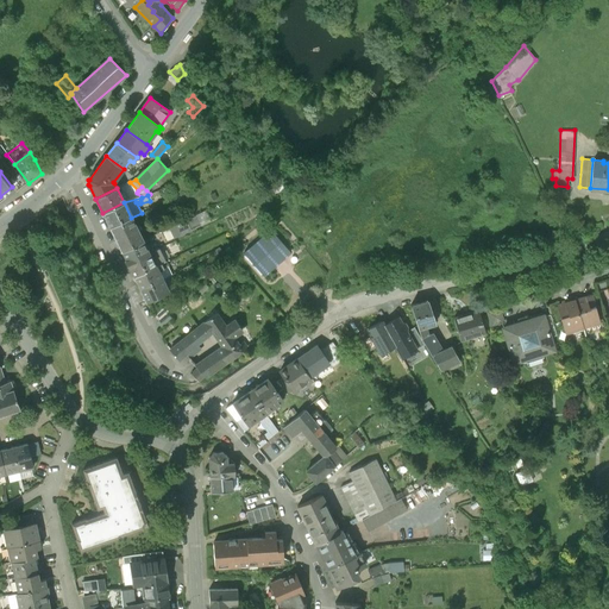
[(102,213),(110,228),(131,218),(124,202),(102,213)]
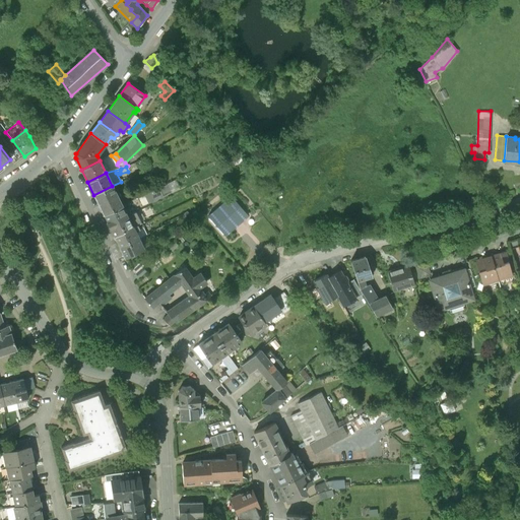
[(179,190),(175,180),(144,195),(144,196),(139,199),(142,206),(171,193),(179,190)]
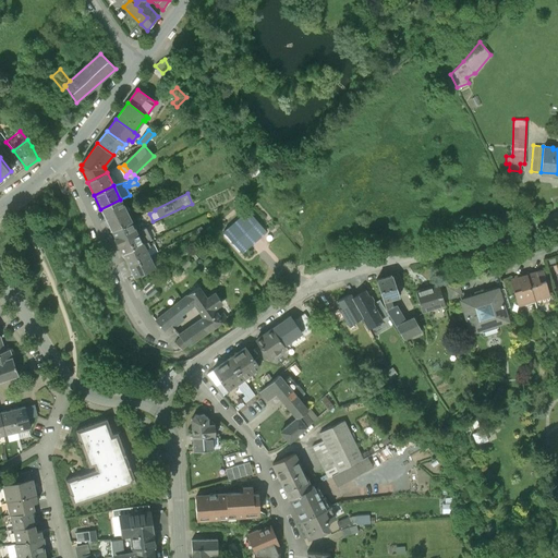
[(246,197),(243,193),(233,199),(235,204),(246,197)]
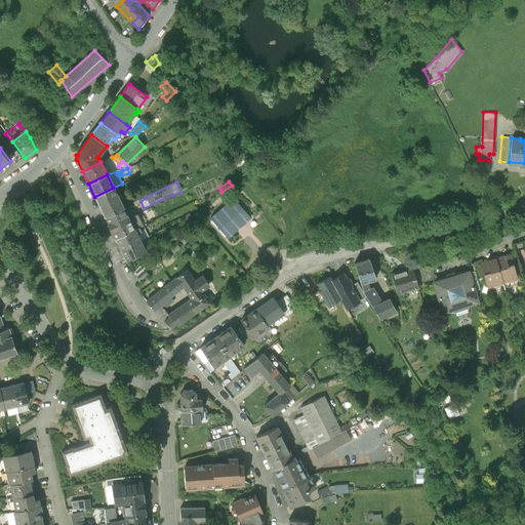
[(123,208),(113,188),(94,197),(105,217),(123,208)]
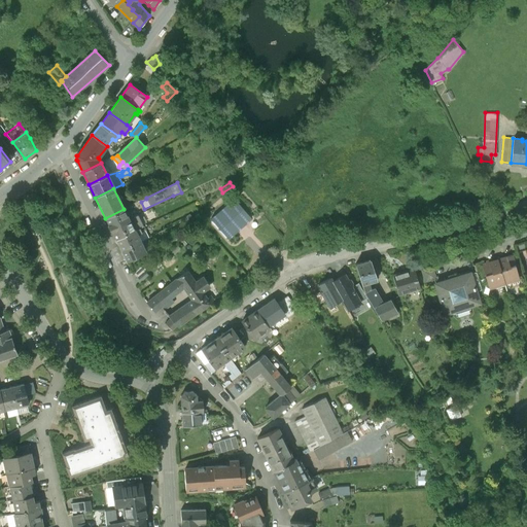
[(235,199),(211,218),(229,239),(251,218),(235,199)]
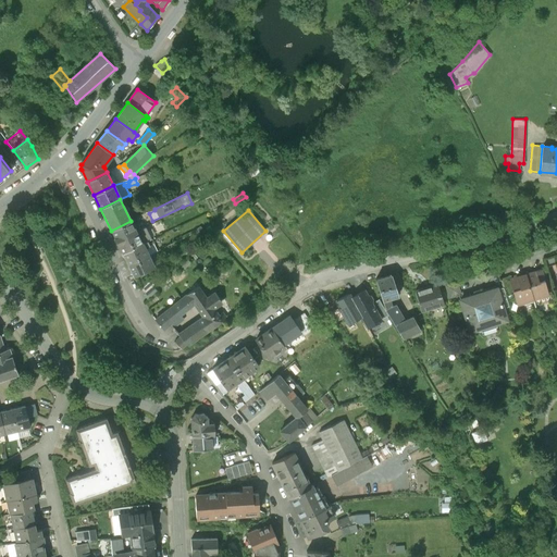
[(111,231),(116,242),(136,232),(133,225),(131,221),(111,231)]
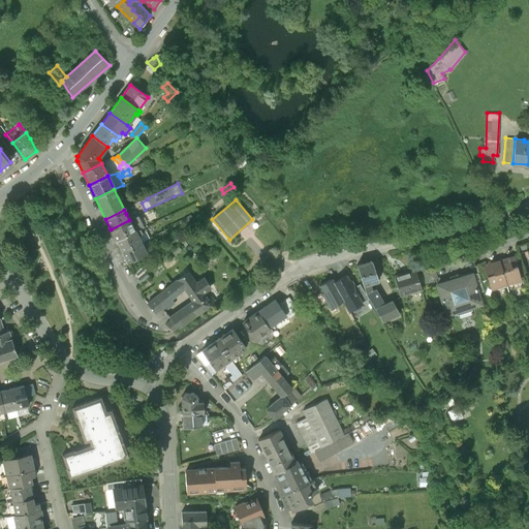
[(111,229),(117,241),(144,227),(143,226),(139,220),(137,216),(134,218),(129,220),(111,229)]
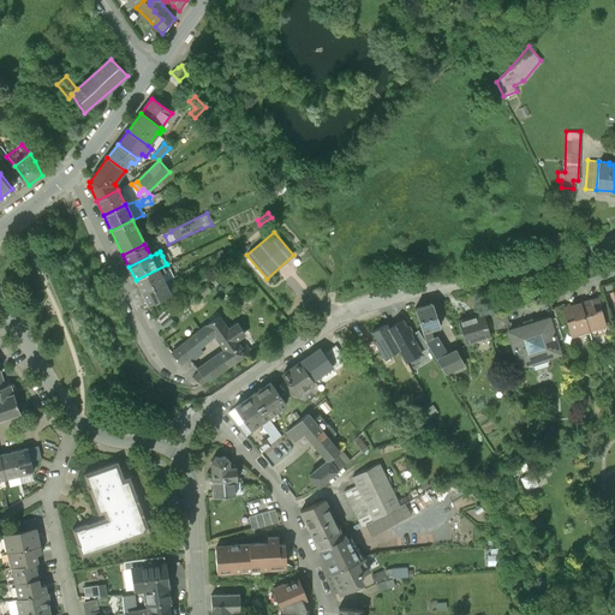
[(136,280),(142,293),(163,281),(160,275),(169,272),(167,264),(136,280)]
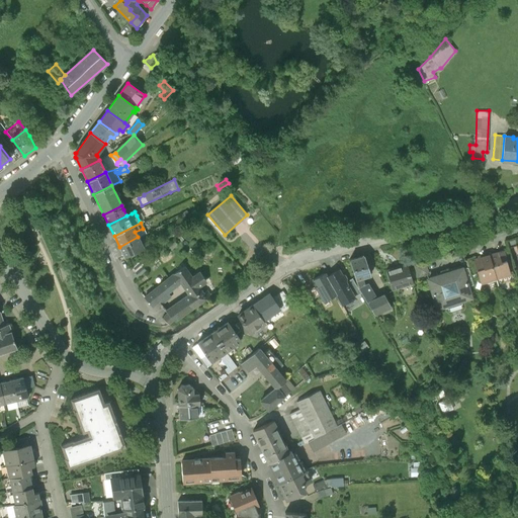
[(138,237),(145,234),(146,234),(143,229),(135,232),(138,237)]
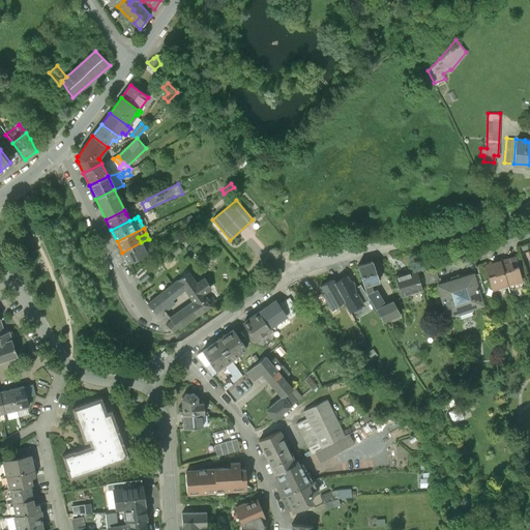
[(148,239),(141,242),(146,254),(153,251),(148,239)]
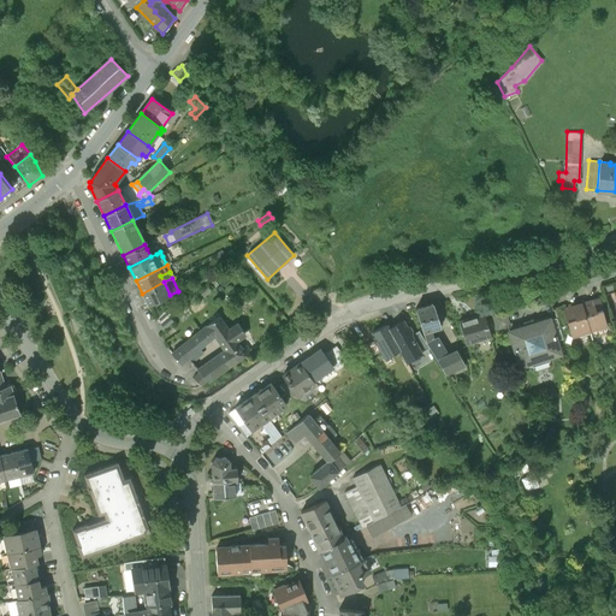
[(170,295),(164,282),(142,294),(148,306),(170,295)]
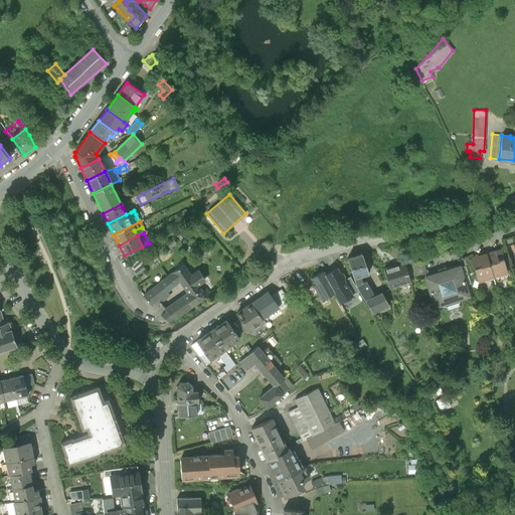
[(176,243),(173,240),(166,247),(169,250),(176,243)]
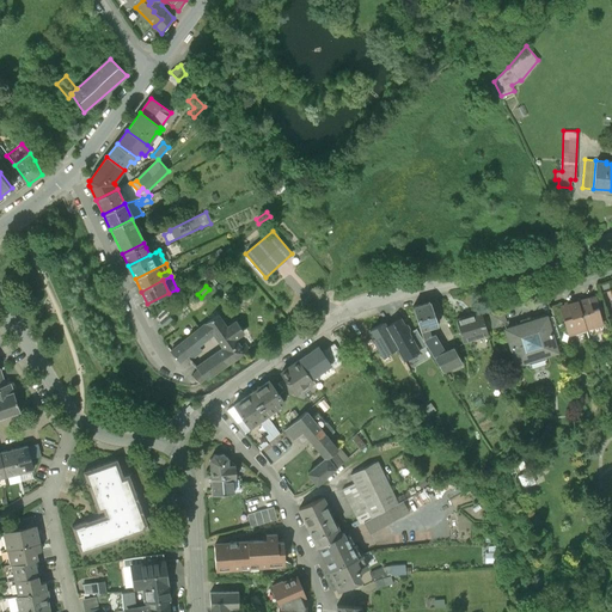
[(585,329),(592,326),(603,324),(600,314),(598,307),(594,297),(576,301),(585,329)]
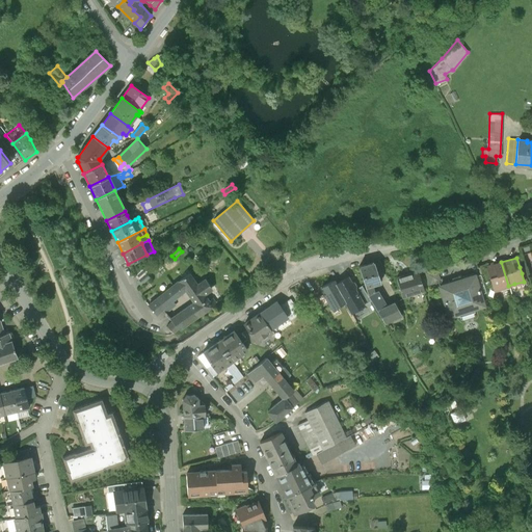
[(374,262),(358,266),(368,294),(384,322),(391,318),(400,314),(393,301),(386,304),(376,290),(373,291),(371,284),(380,282),(374,262)]
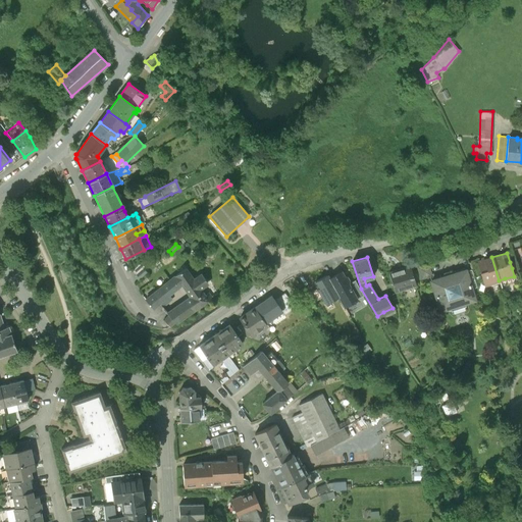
[(484,284),(499,280),(491,257),(479,261),(477,261),(480,274),(484,284)]
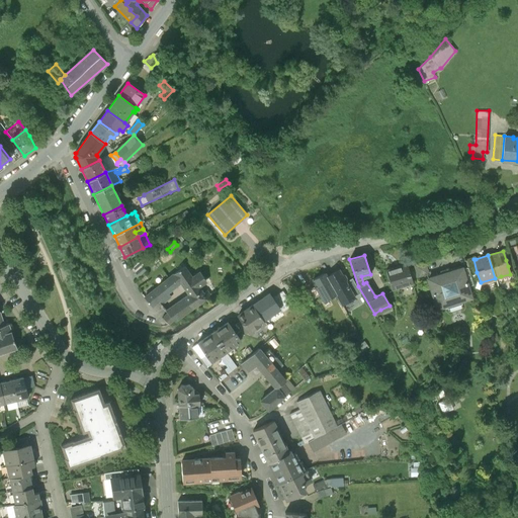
[(469,274),(477,272),(473,259),(476,259),(475,256),(465,259),(467,266),(469,274)]
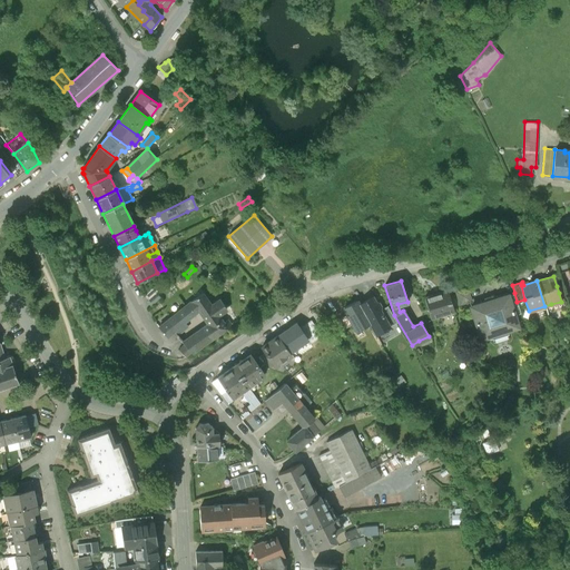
[(160,298),(156,293),(158,292),(154,287),(144,296),(148,301),(146,302),(150,307),(160,298)]
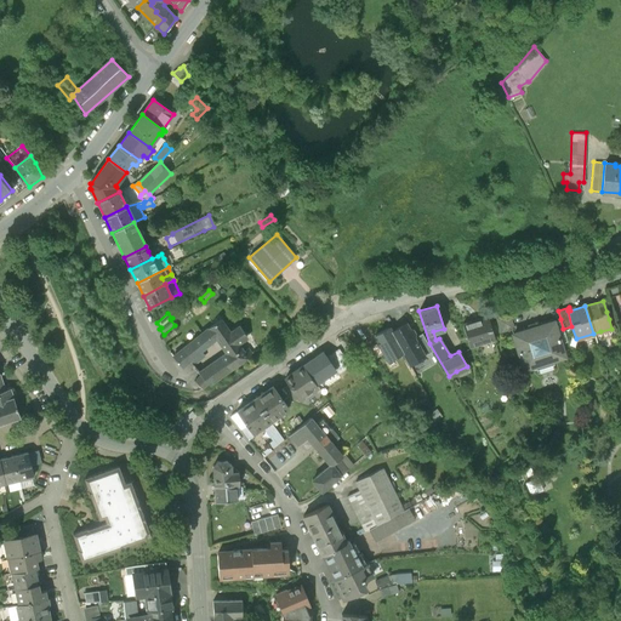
[(512,326),(508,313),(495,318),(500,330),(512,326)]
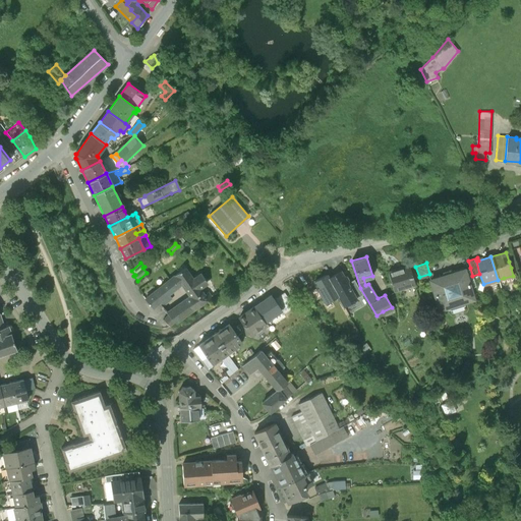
[(415,284),(409,265),(388,271),(394,290),(415,284)]
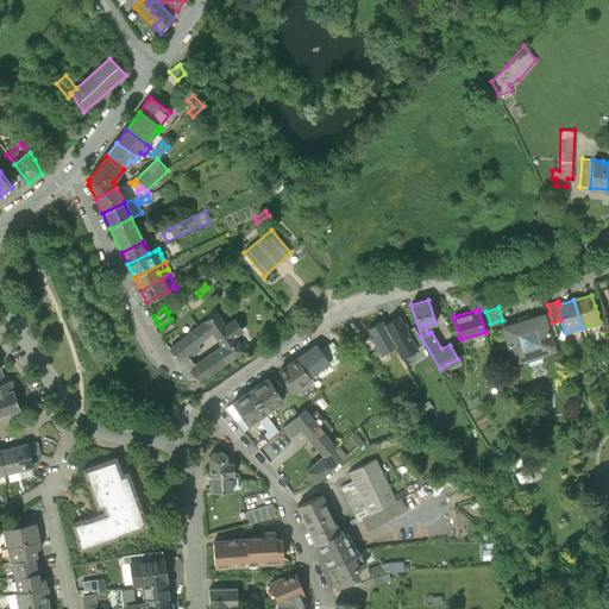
[(550,313),(542,315),(550,336),(556,334),(552,322),(550,313)]
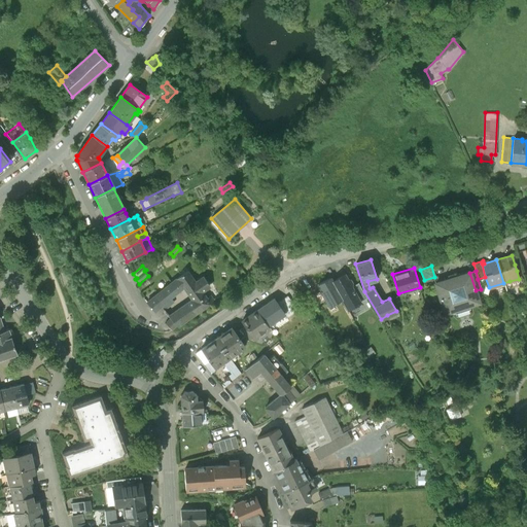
[(194,302),(170,318),(171,319),(177,326),(195,314),(214,301),(213,299),(213,300),(211,296),(207,300),(202,291),(210,286),(204,277),(196,283),(187,272),(152,300),(146,304),(154,313),(161,308),(163,311),(172,303),(169,300),(184,288),(189,295),(194,302)]
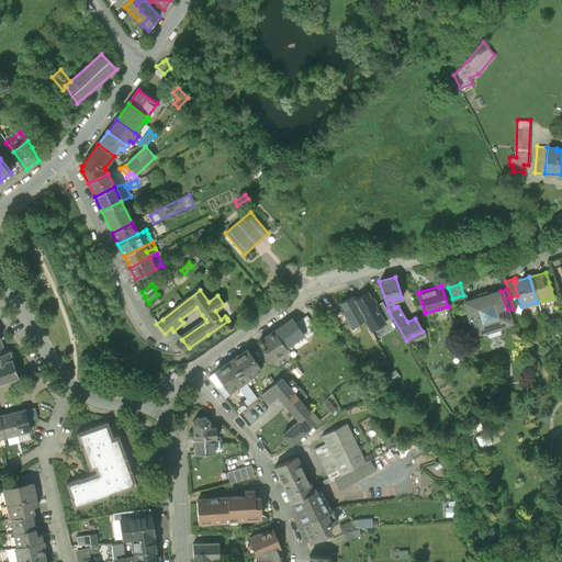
[(510,322),(507,310),(501,291),(501,290),(463,301),(473,333),(510,322)]
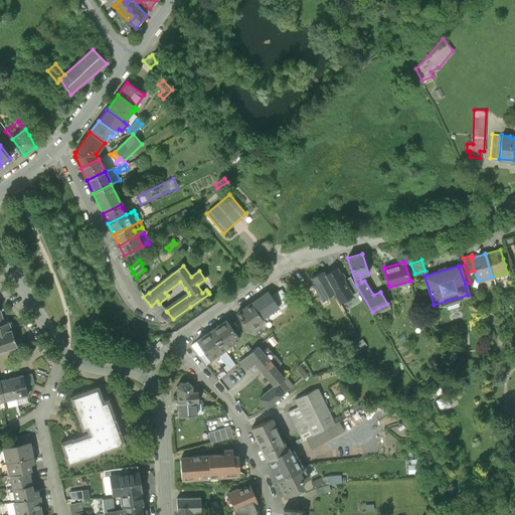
[(333,271),(324,275),(340,302),(352,296),(343,281),(343,280),(344,277),(342,274),(339,273),(339,272),(333,271)]
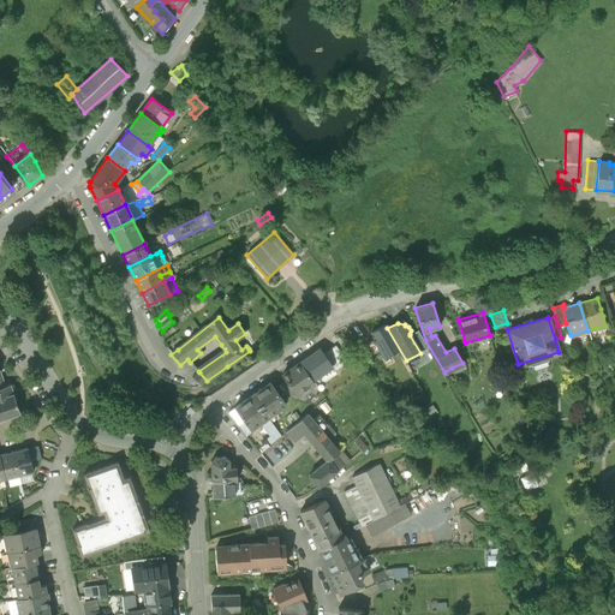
[(406,360),(387,328),(384,324),(370,333),(374,339),(380,350),(384,358),(399,350),(406,362),(406,360)]
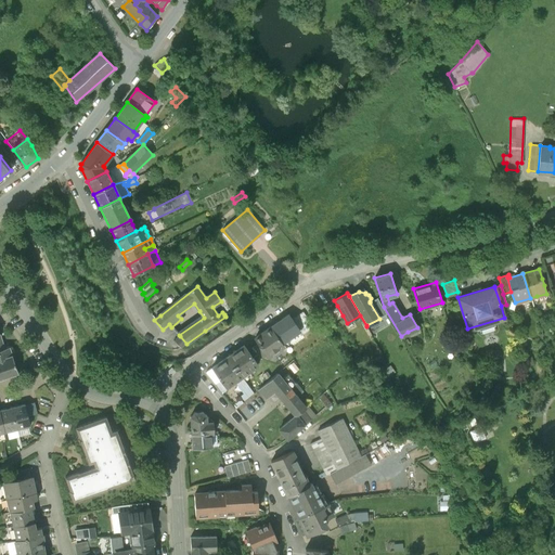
[(549,299),(546,294),(537,296),(539,302),(549,299)]
